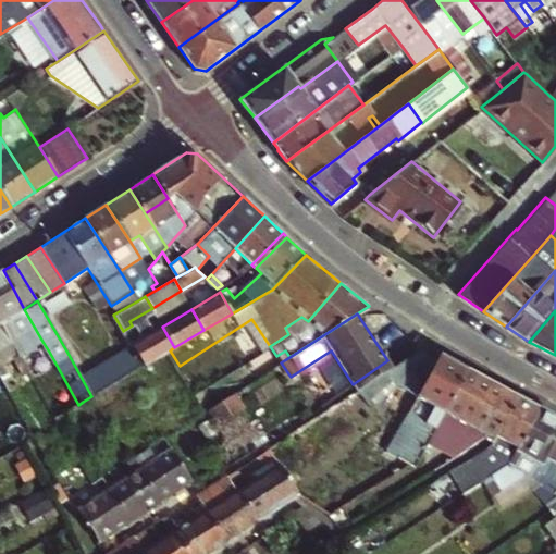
[(123,331),(113,315),(102,321),(119,352),(131,344),(123,331)]
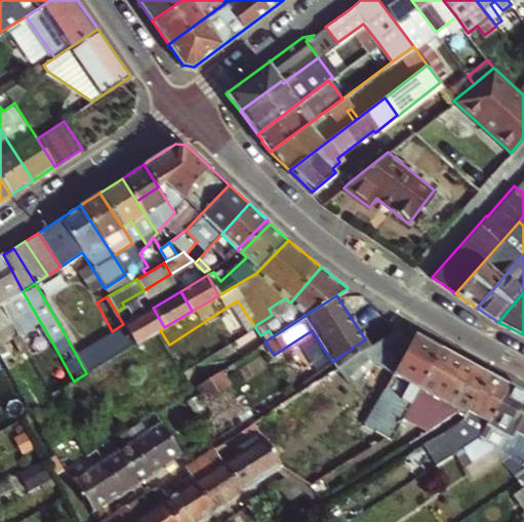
[(0,354),(8,367),(12,365),(1,344),(12,337),(24,358),(29,355),(0,303),(0,354)]
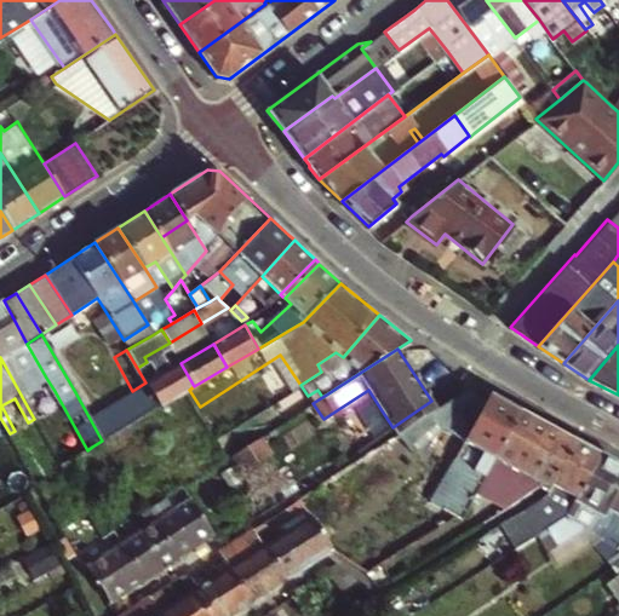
[(189,390),(194,386),(181,363),(145,383),(160,407),(189,390)]
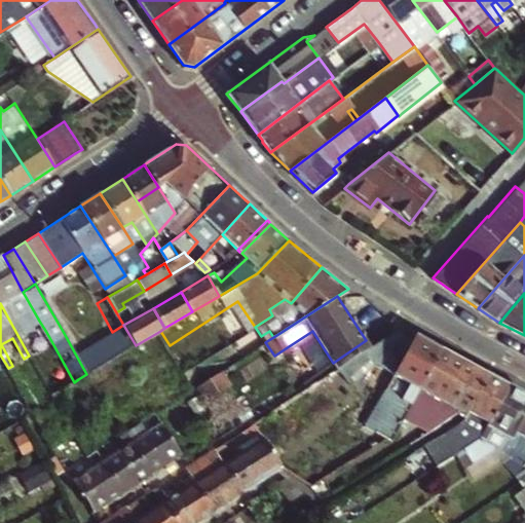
[(122,352),(136,345),(123,325),(112,332),(75,353),(86,374),(122,352)]
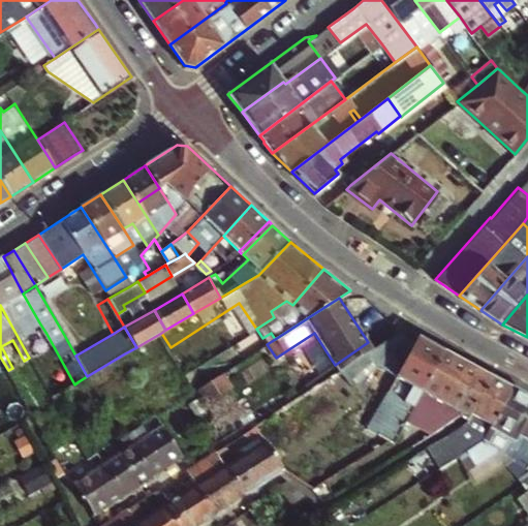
[(406,418),(443,350),(416,336),(414,340),(398,331),(372,348),(339,370),(351,385),(378,364),(396,376),(369,428),(391,439),(394,441),(402,427),(406,418)]
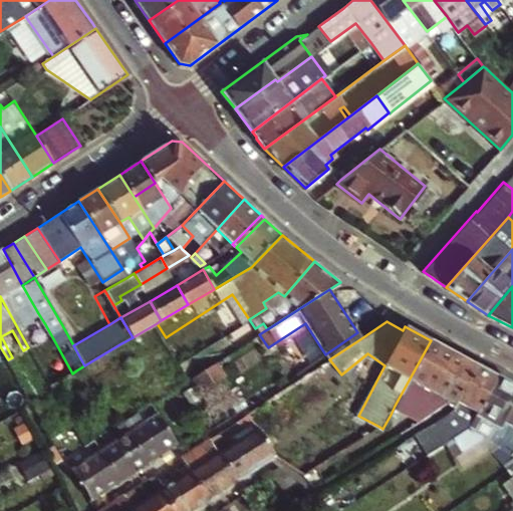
[(357,332),(325,354),(327,356),(328,359),(329,359),(361,338),(359,335),(357,332)]
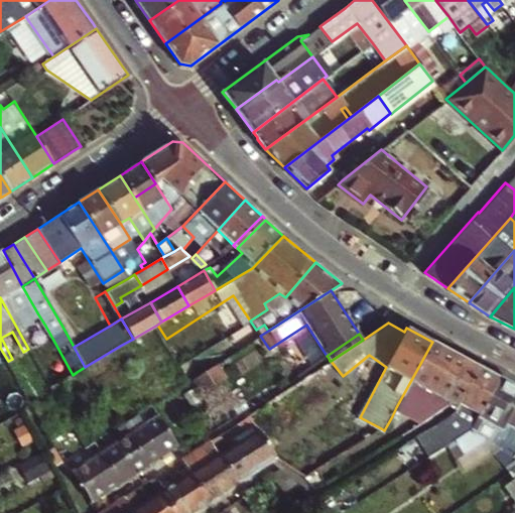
[(472,364),(432,342),(396,407),(421,421),(449,402),(472,364)]
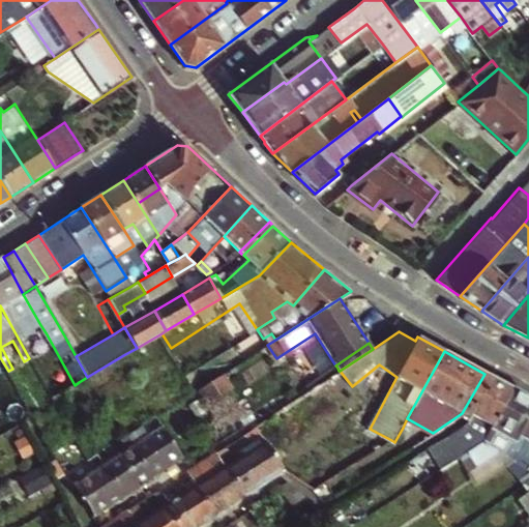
[(469,416),(491,377),(488,375),(485,374),(462,413),(465,415),(469,416)]
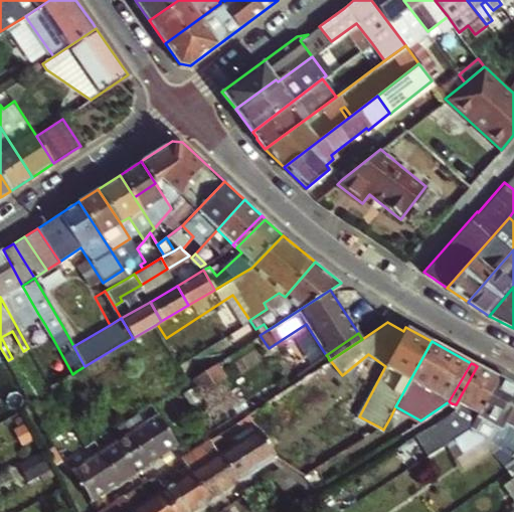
[(186,365),(182,368),(188,378),(192,375),(186,365)]
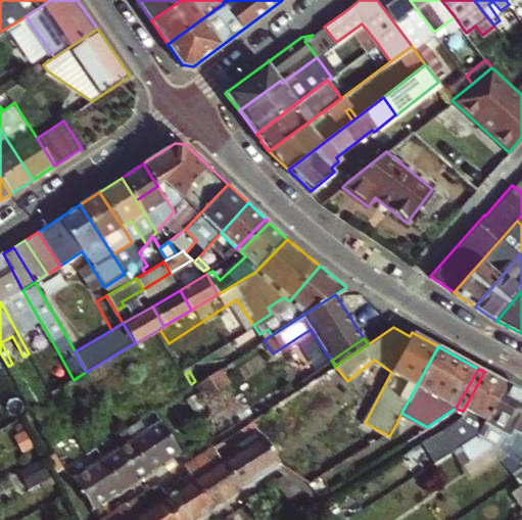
[(478,434),(506,384),(496,379),(484,372),(463,411),(459,417),(439,430),(423,441),(436,461),(453,450),(478,434)]
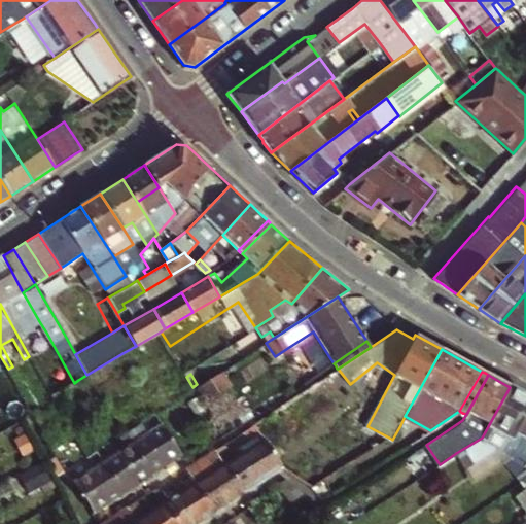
[(525,412),(525,395),(510,387),(482,438),(456,453),(472,478),(479,474),(501,457),(525,412)]
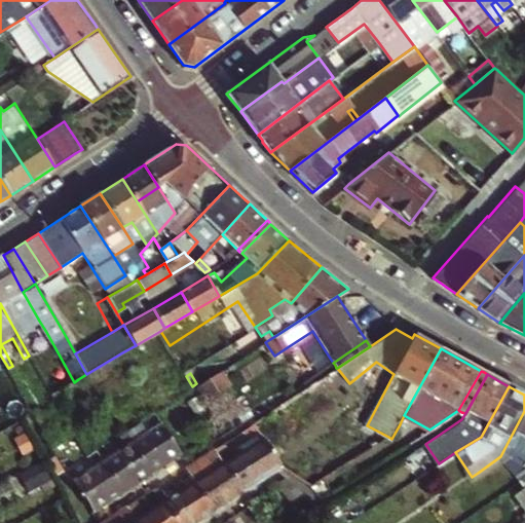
[(524,411),(500,456),(478,473),(472,477),(473,479),(501,459),(524,472),(524,471),(524,465),(524,464),(524,411)]
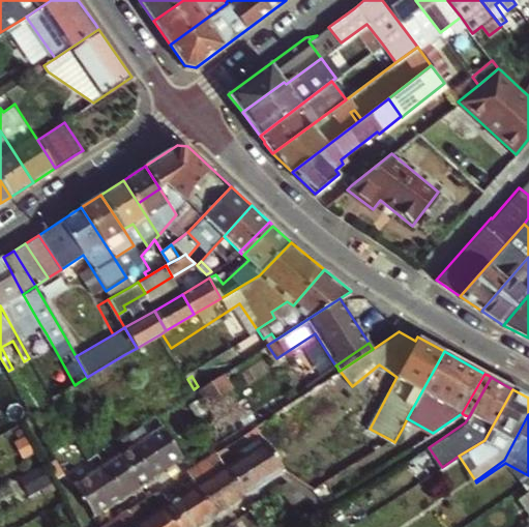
[(157,430),(133,445),(153,475),(182,457),(154,415),(149,418),(157,430)]
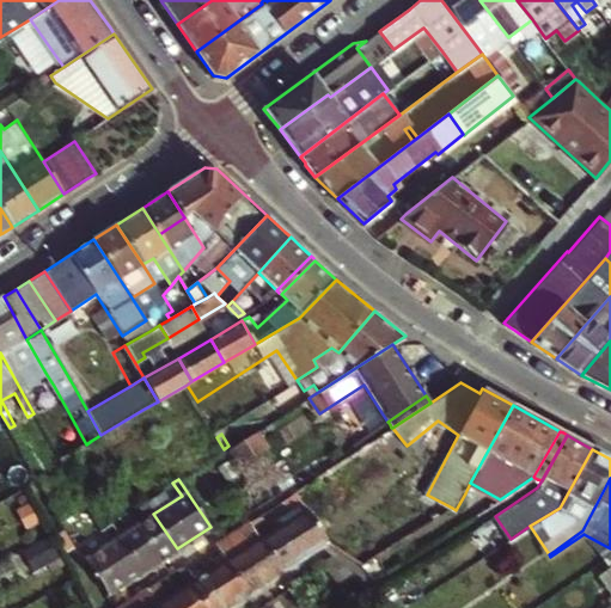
[(470,483),(465,493),(490,507),(500,499),(470,483)]
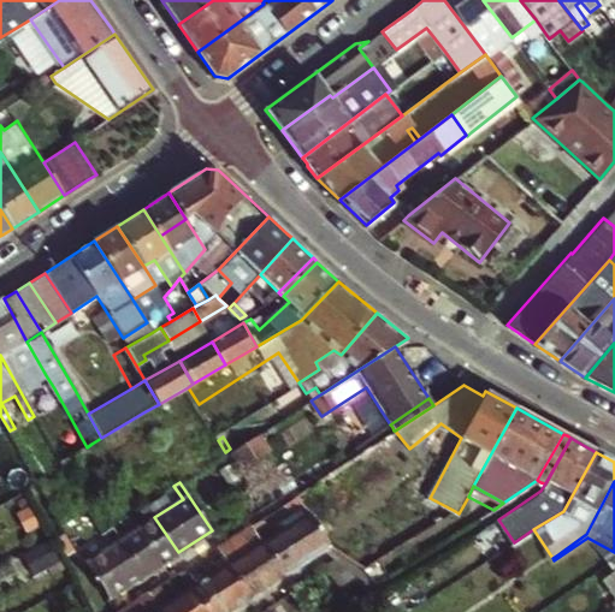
[(305,506),(296,494),(283,503),(290,516),(305,506)]
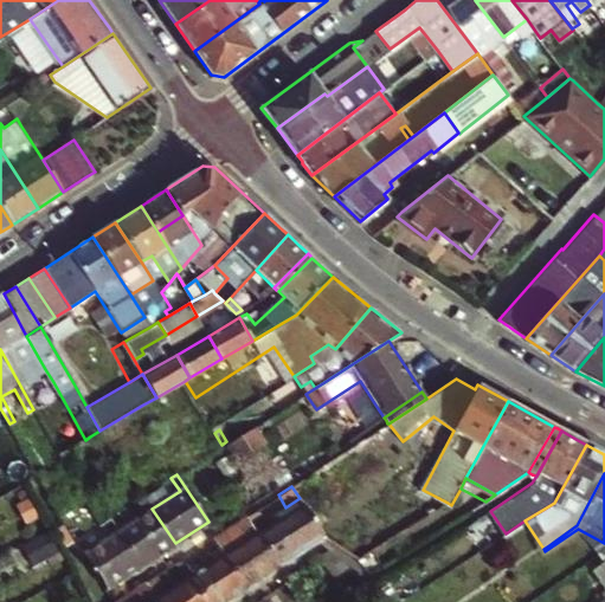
[(147,512),(118,531),(141,565),(175,543),(152,509),(143,496),(139,498),(147,512)]
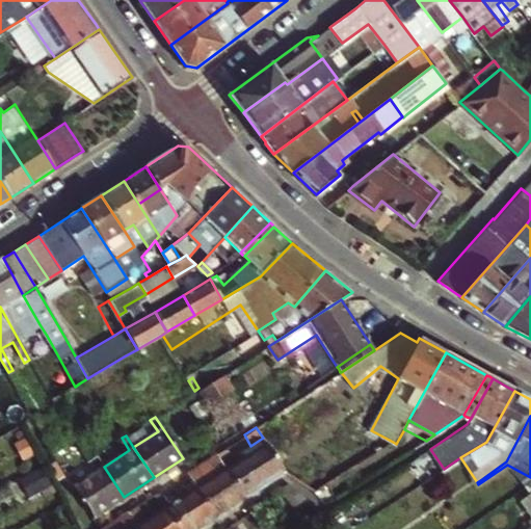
[(266,442),(226,468),(245,497),(285,472),(266,442)]
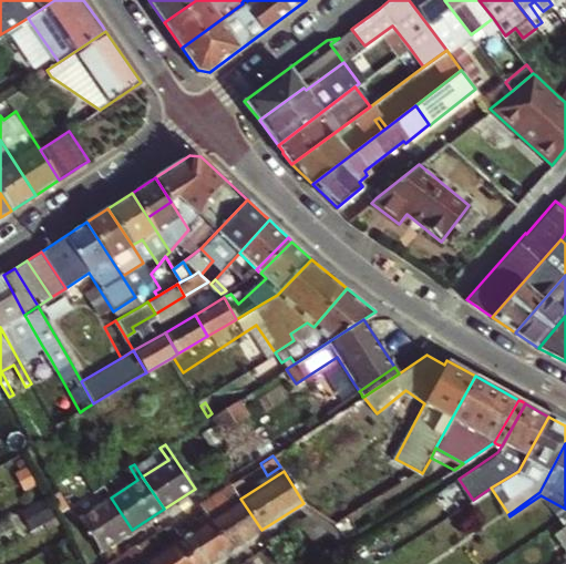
[(247,488),(240,477),(230,483),(237,494),(247,488)]
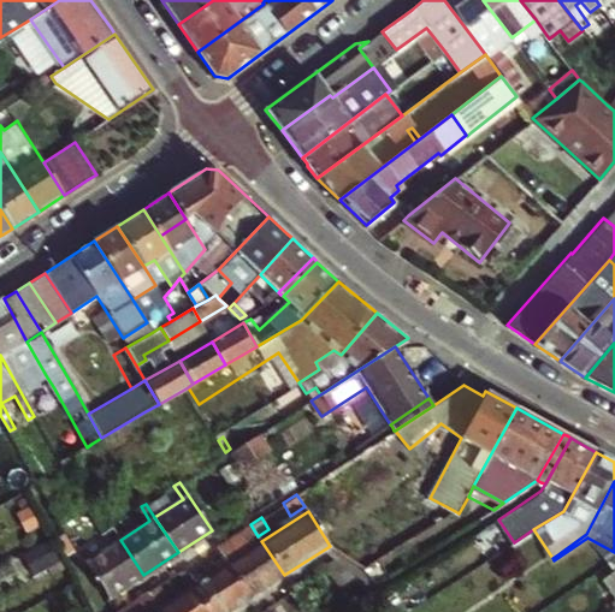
[(220,544),(216,546),(249,598),(284,575),(261,541),(258,536),(250,524),(229,538),(220,544)]
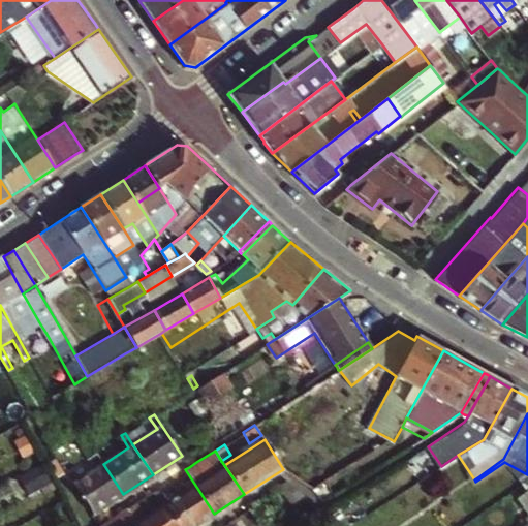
[(123,494),(103,464),(79,480),(70,467),(65,470),(93,514),(123,494)]
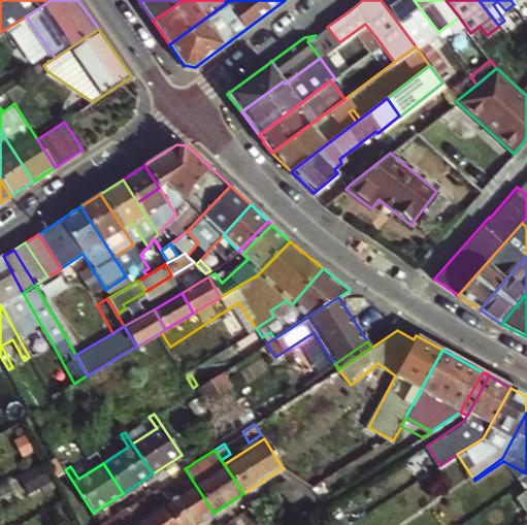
[(186,490),(165,502),(179,524),(194,524),(213,513),(185,468),(175,474),(186,490)]
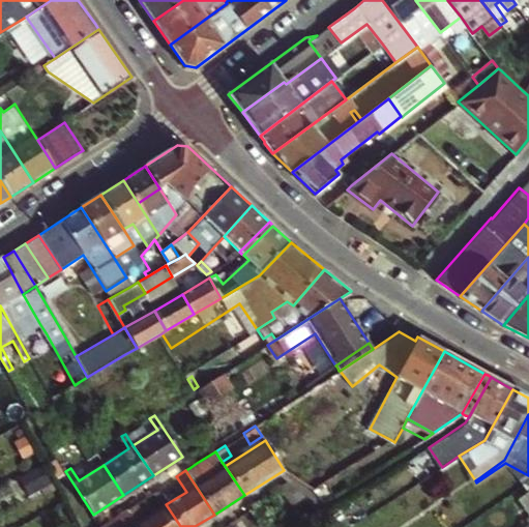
[(304,496),(288,480),(280,489),(296,505),(304,496)]
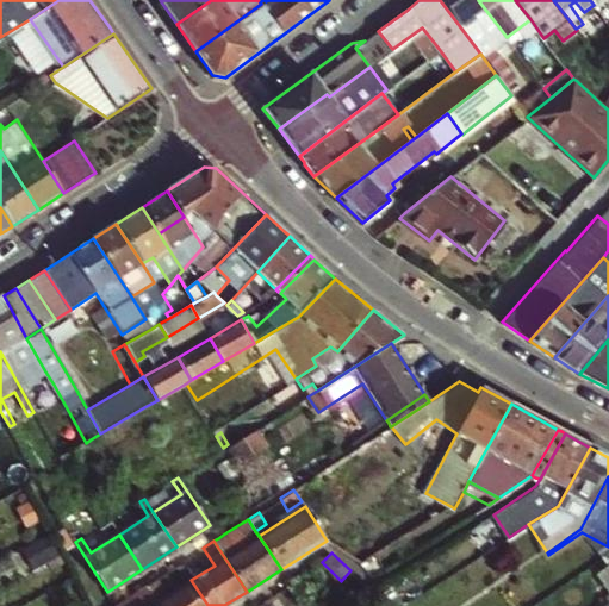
[(207,605),(191,580),(167,595),(156,579),(151,581),(145,585),(154,598),(157,603),(159,605),(207,605)]
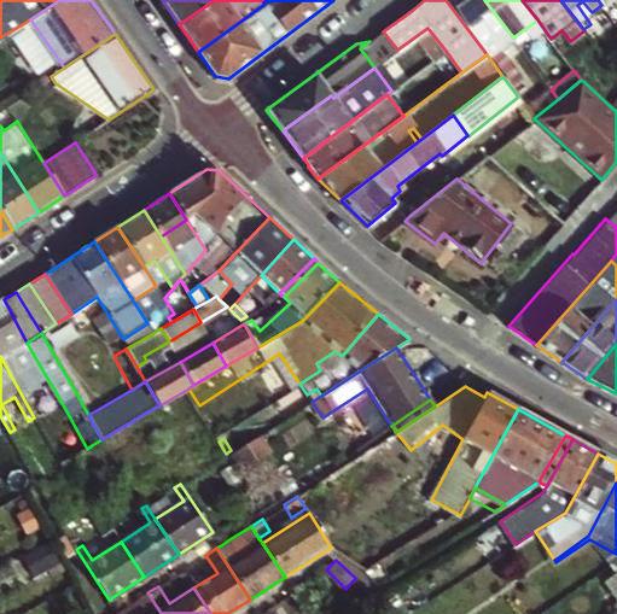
[(141,613),(156,606),(147,592),(114,613),(141,613)]
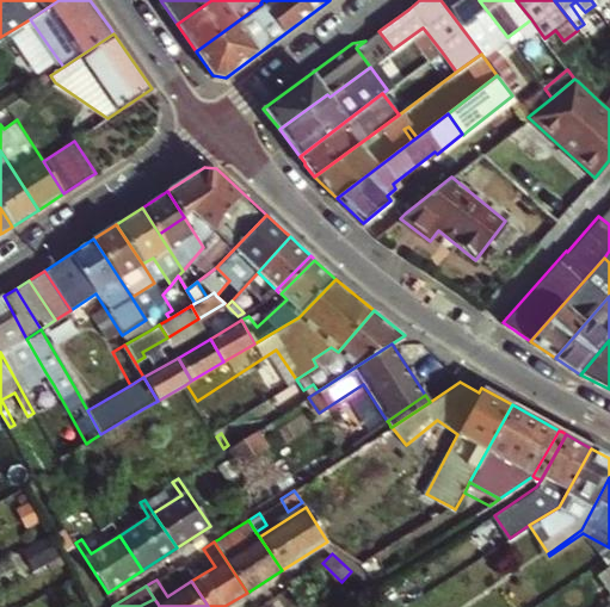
[(394,606),(384,594),(374,600),(379,606),(394,606)]
